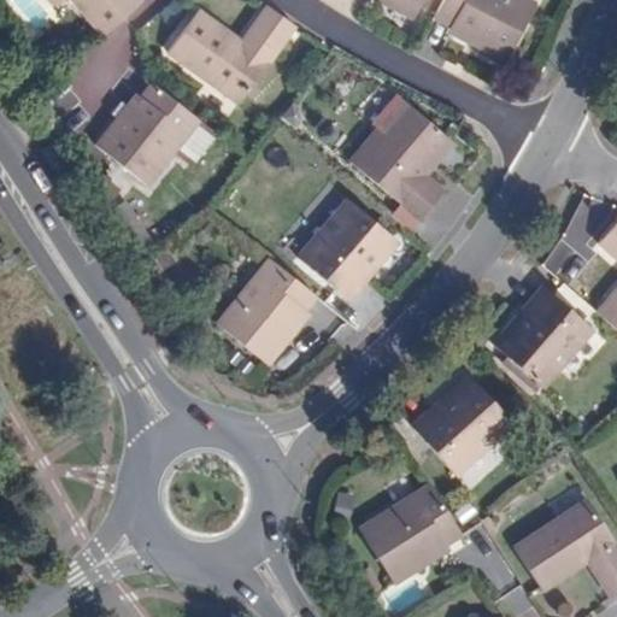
[(142,0),(70,0),(103,40),(145,3),(142,0)]
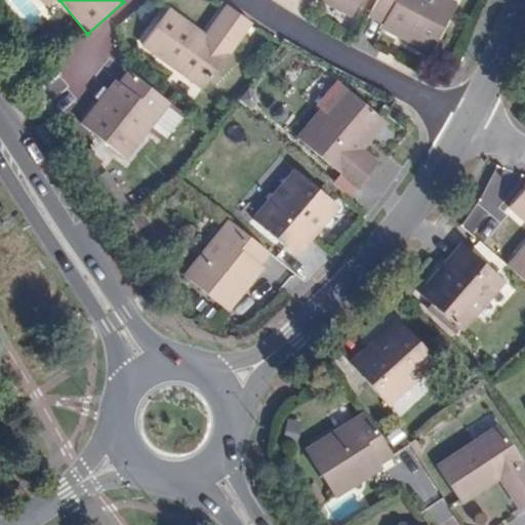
[(317,0),(352,18),(355,12),(328,0),(317,0)]
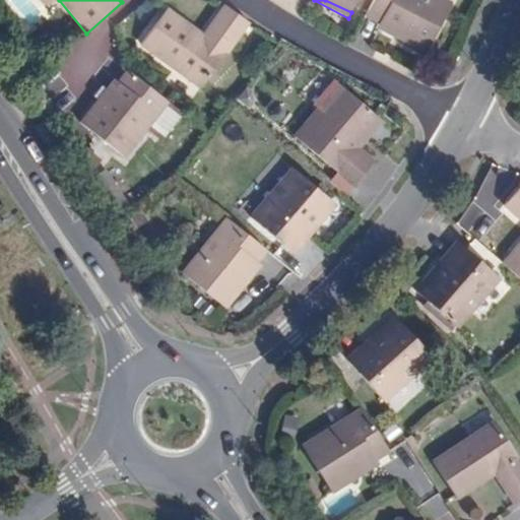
[(325,0),(351,12),(356,0),(325,0)]
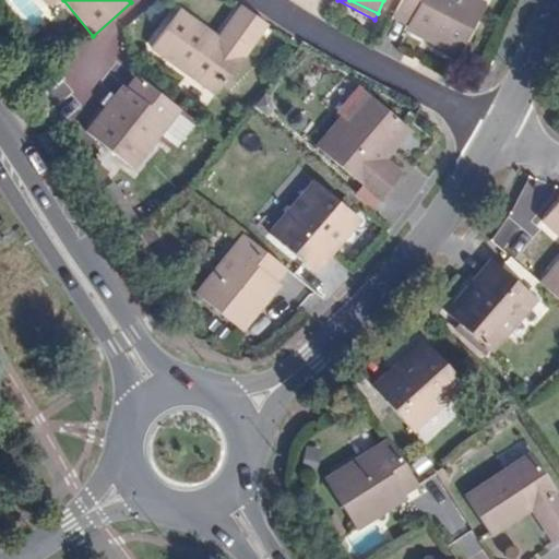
[(487,2),(483,0),(401,0),(392,18),(408,25),(435,37),(431,44),(460,57),(487,2)]
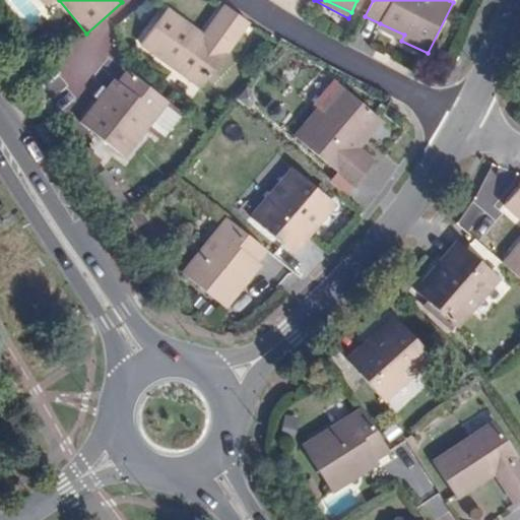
[(250,22),(223,4),(204,33),(168,7),(142,46),(202,89),(250,22)]
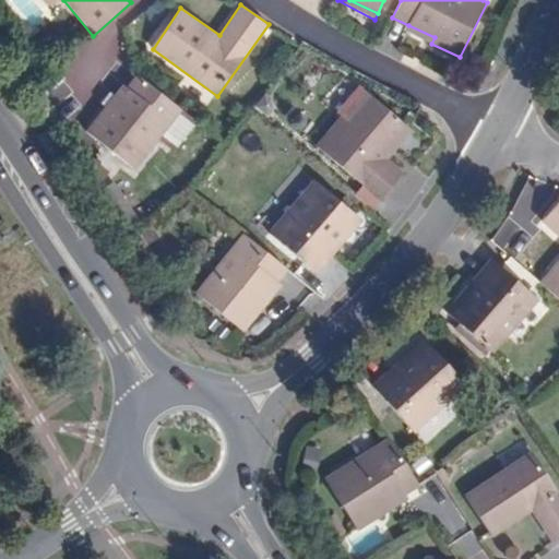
[(406,30),(431,44),(435,37),(408,25),(406,30)]
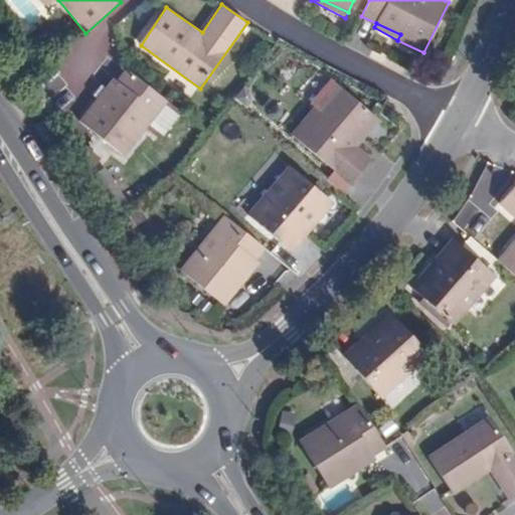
[(126,156),(167,102),(125,68),(117,79),(102,101),(98,98),(79,121),(126,156)]
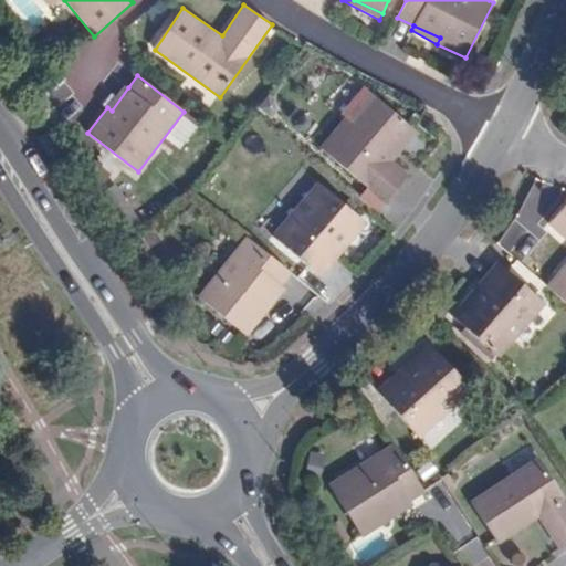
[(125,84),(107,107),(112,111),(128,87),(125,84)]
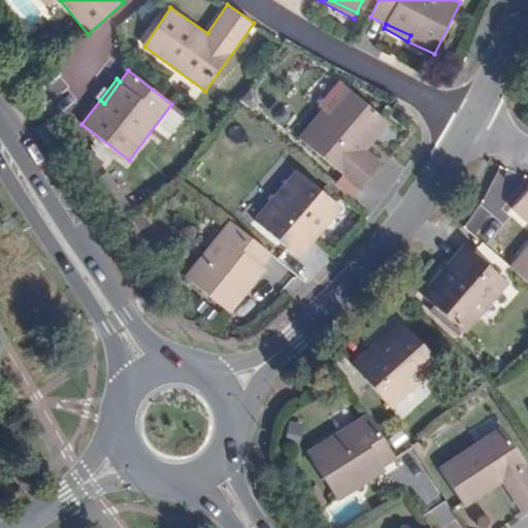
[(325,113),(348,87),(343,84),(321,109),(325,113)]
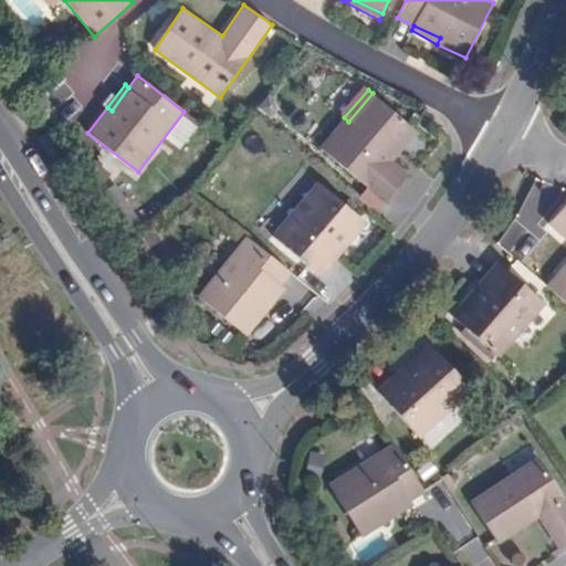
[(418,132),(373,93),(348,122),(344,117),(320,146),(385,203),(410,175),(395,161),(418,132)]
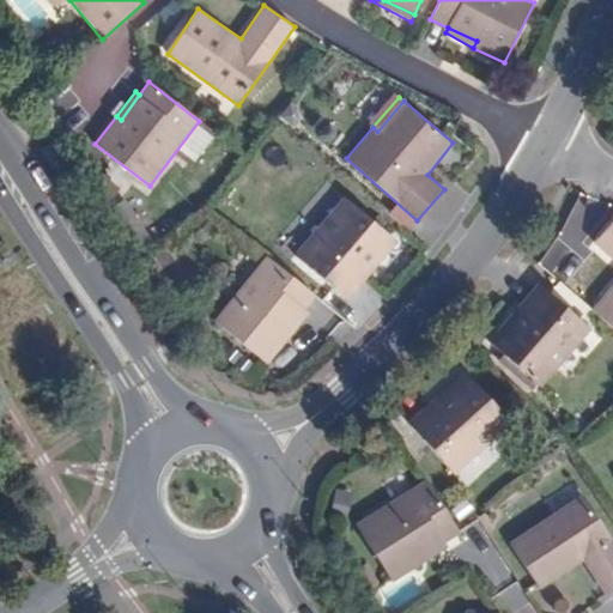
[(349,303),(368,279),(363,274),(393,240),(344,196),(295,255),(349,303)]
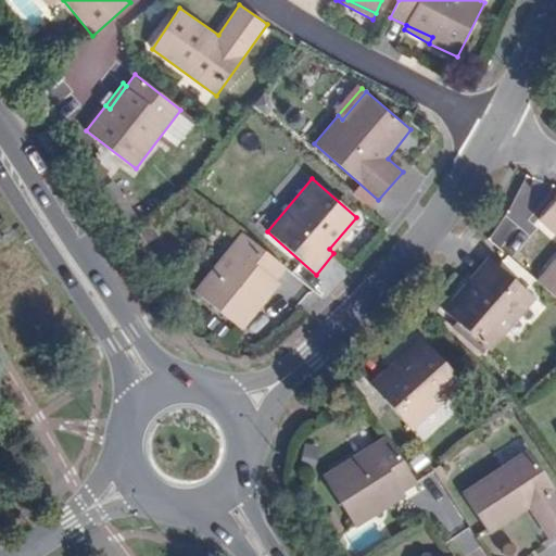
[(555,258),(538,282),(555,298),(555,201),(539,220),(555,236),(555,258)]
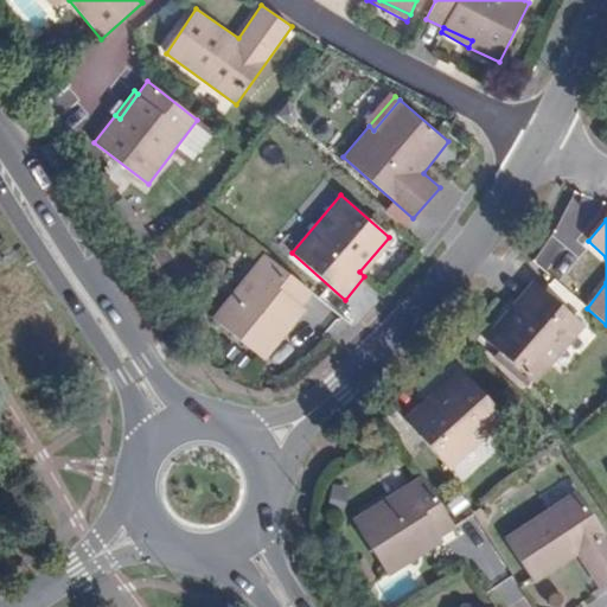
[(359,272),(364,276),(394,242),(389,237),(359,272)]
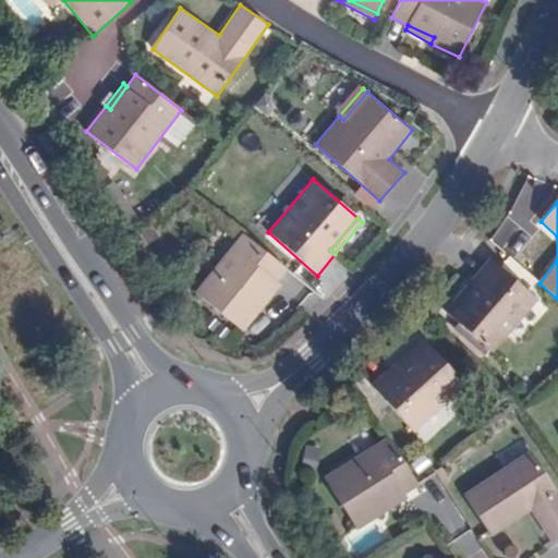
[(287,268),(242,232),(195,292),(245,332),(265,306),(258,303),(277,281),(287,268)]
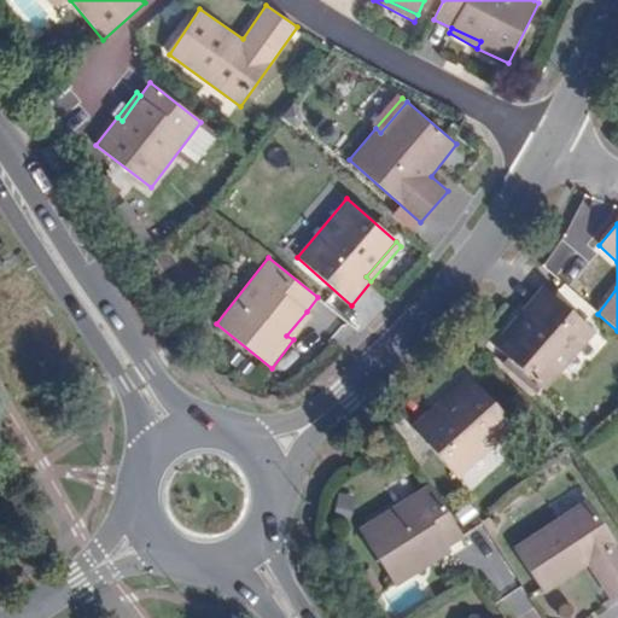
[(506,355),(534,380),(547,391),(596,331),(544,285),(523,310),(528,315),(499,349),(506,355)]
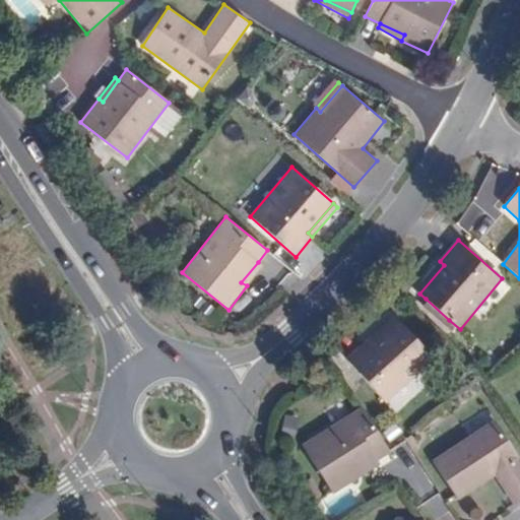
[(444,265),(440,261),(415,290),(419,294),(444,265)]
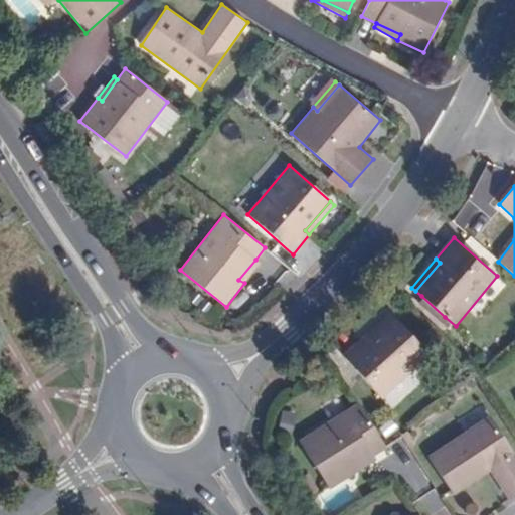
[(238,280),(244,283),(260,264),(255,260),(238,280)]
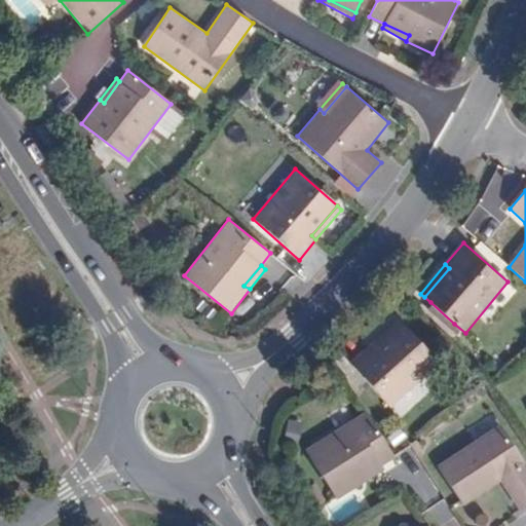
[(448,330),(454,324),(430,302),(425,308),(448,330)]
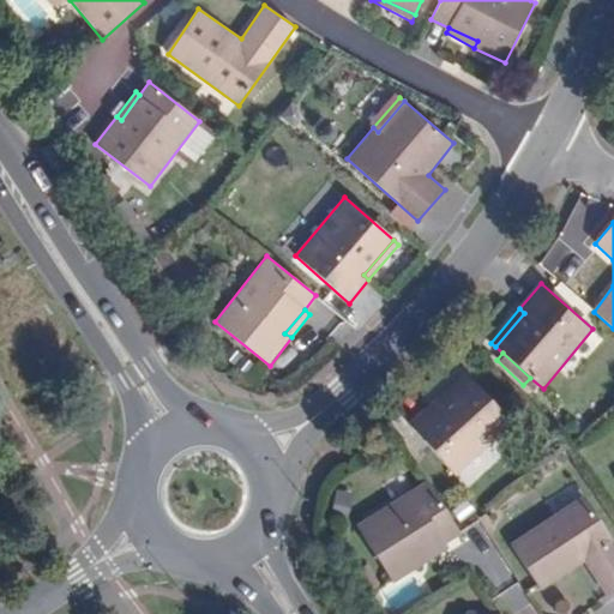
[(433,408),(469,377),(465,373),(429,404),(433,408)]
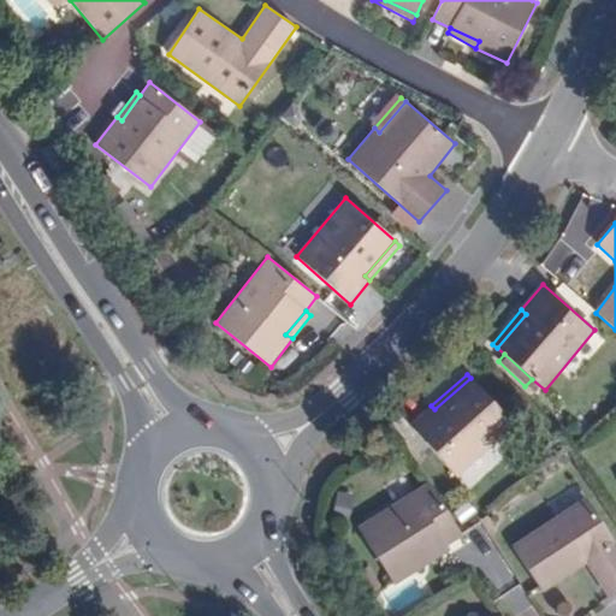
[(514,426),(471,378),(434,409),(431,406),(409,426),(457,478),(514,426)]
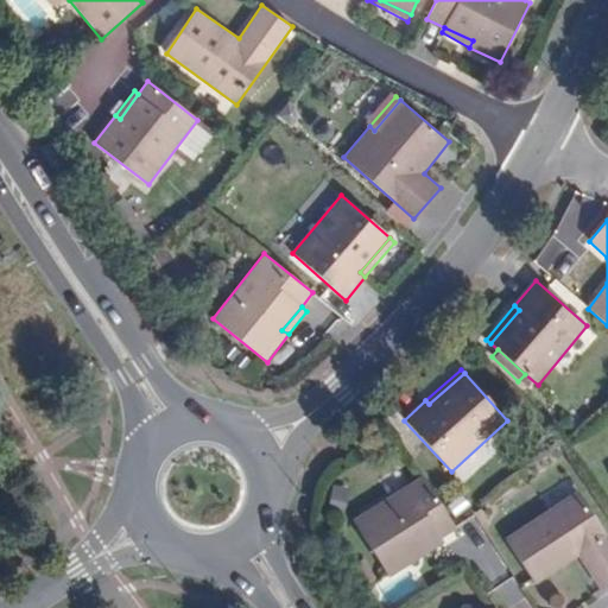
[(455,527),(422,476),(352,520),(391,580),(419,559),(417,553),(441,538),(455,527)]
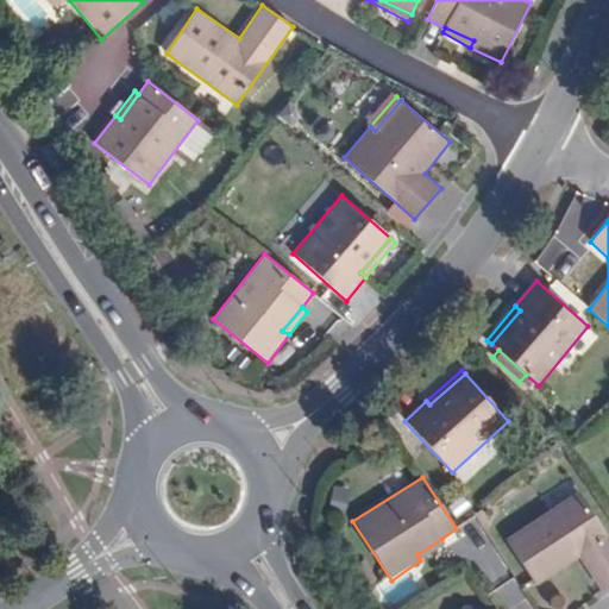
[(579,559),(602,594),(608,588),(608,538),(579,493),(507,540),(538,584),(579,559)]
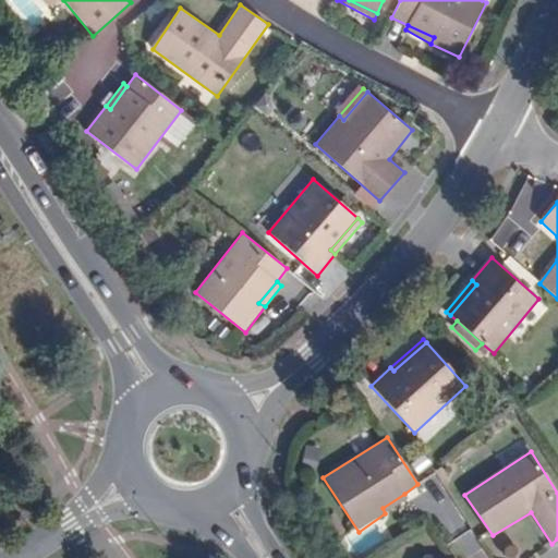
[(383,508),(385,513),(408,498),(404,494),(383,508)]
